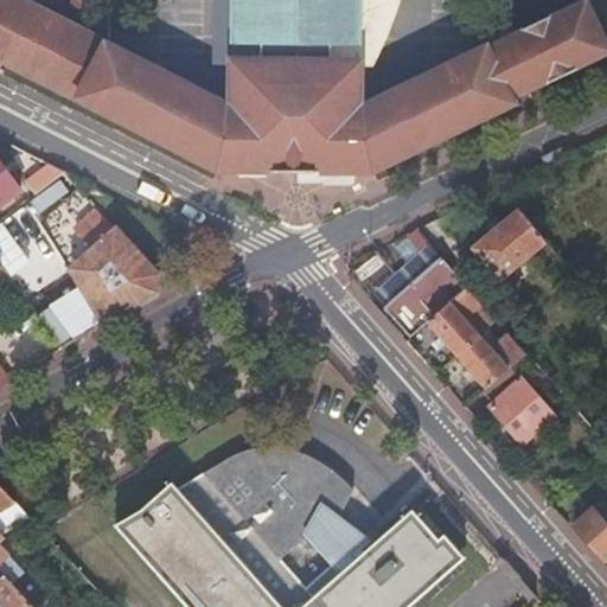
[(0,0),(0,63),(1,59),(71,95),(216,167),(229,168),(230,170),(359,171),(359,170),(371,170),(513,102),(511,98),(606,51),(606,42),(586,0),(576,0),(509,33),(509,0),(478,0),(478,36),(486,44),(356,107),(357,65),(228,65),(228,103),(100,39),(21,0),(0,0)]
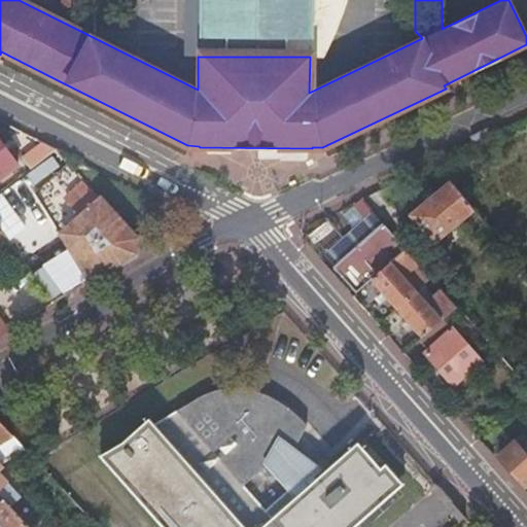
[(198,57),(310,57),(311,0),(183,0),(182,56),(198,57)]
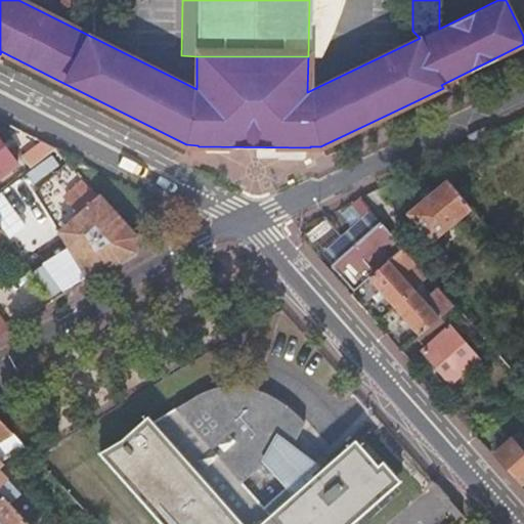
[(0,178),(18,165),(0,140),(0,178)]
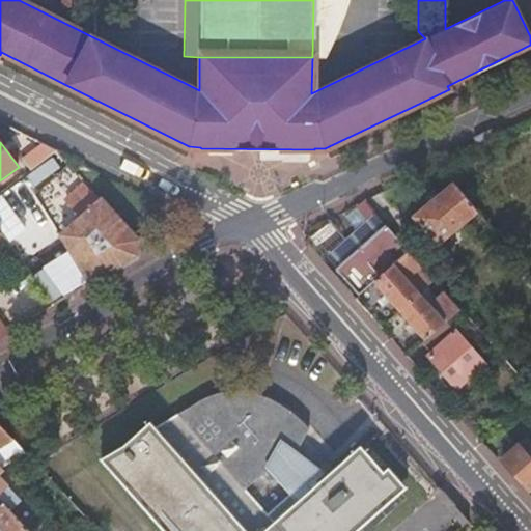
[(57,150),(46,144),(33,154),(40,163),(57,150)]
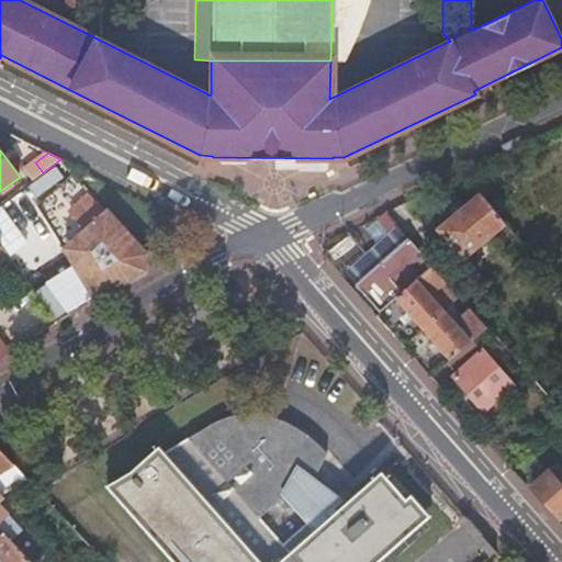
[(65,249),(96,299),(144,270),(145,253),(89,190),(79,200),(92,214),(88,217),(93,224),(65,249)]
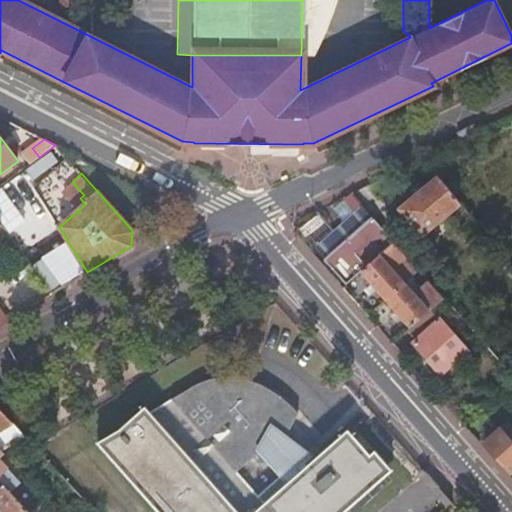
[(422,235),(459,202),(438,177),(400,209),(422,235)]
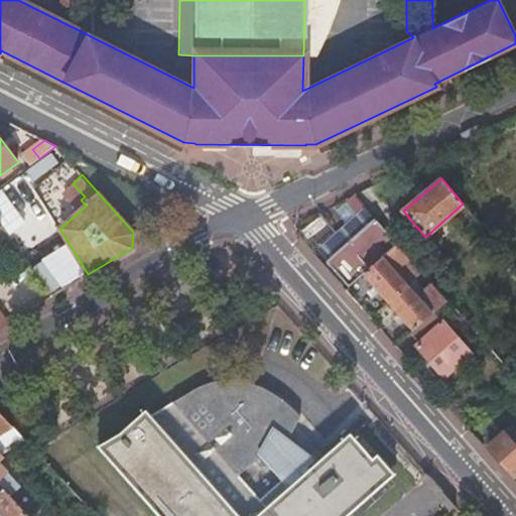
[(348,286),(364,272),(381,257),(396,245),(375,220),(326,262),(348,286)]
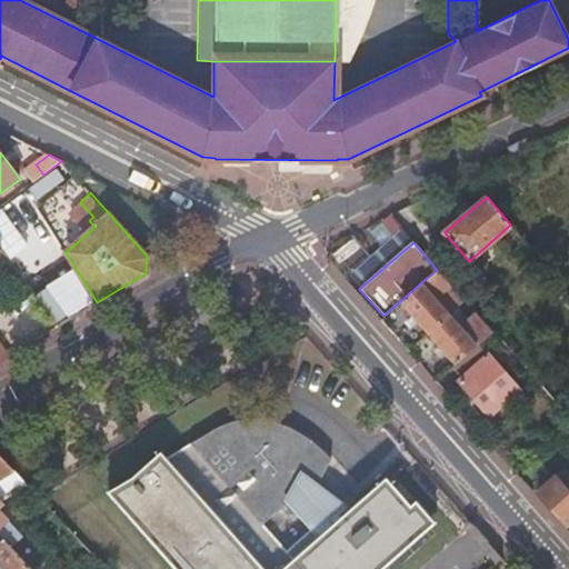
[(401,300),(428,331),(448,315),(465,300),(457,291),(437,270),(420,283),(401,300)]
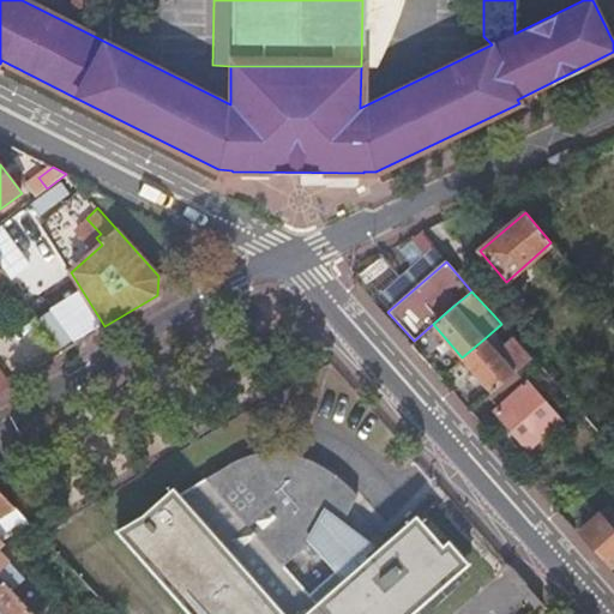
[(54,309),(41,318),(61,347),(73,338),(54,309)]
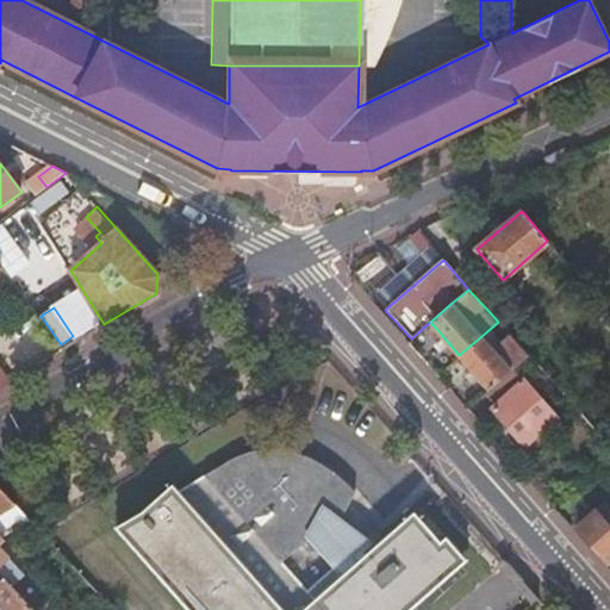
[(511,369),(528,356),(509,335),(492,350),(480,337),(459,355),(471,368),(470,371),(487,391),(489,390),(511,369)]
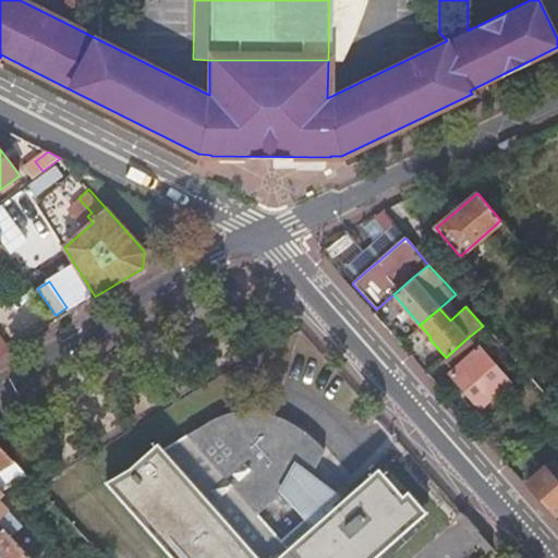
[(0,354),(9,350),(0,338),(0,354)]
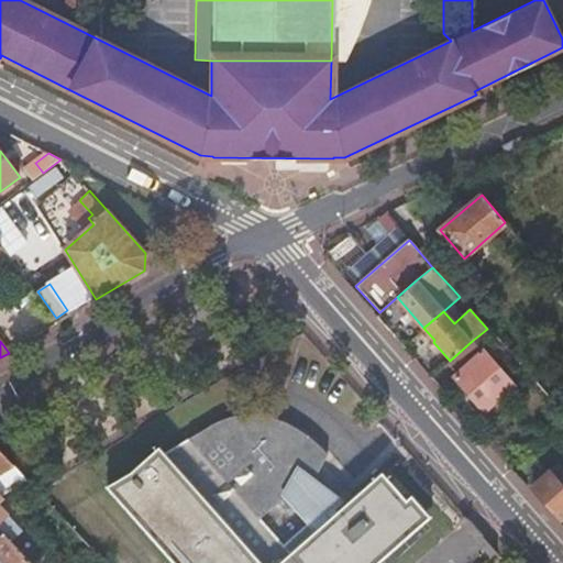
[(482,352),(472,341),(451,360),(450,361),(448,363),(456,374),(453,376),(484,410),(514,385),(483,351),(482,352)]
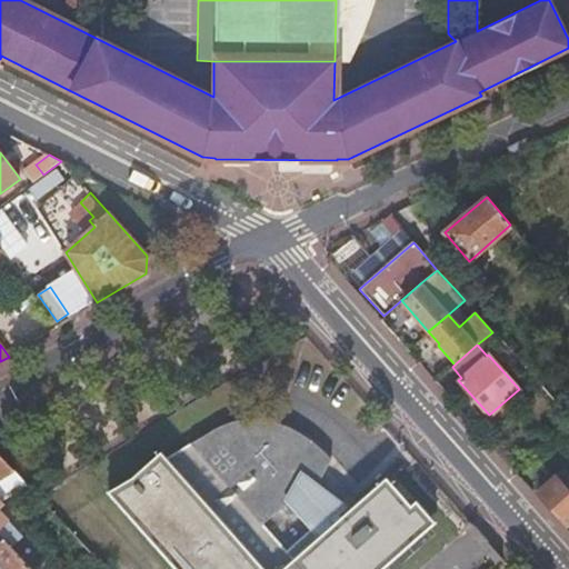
[(175,568),(382,568),(436,522),(418,501),(411,506),(387,478),(351,510),(318,483),(330,459),(323,451),(315,443),(299,433),(286,427),(272,423),(260,420),(250,419),(240,420),(235,421),(230,422),(219,427),(216,428),(107,495),(175,568)]
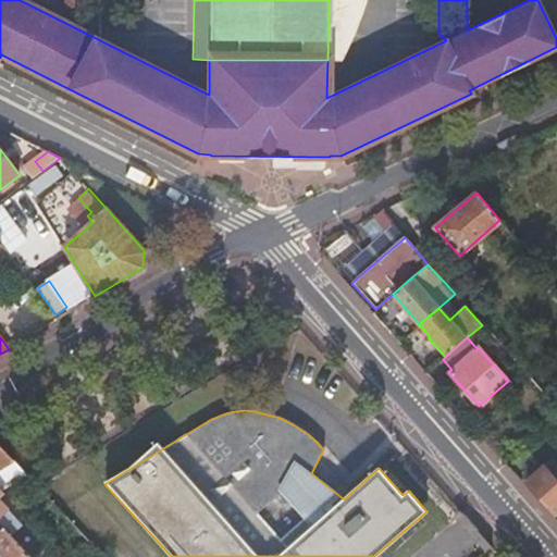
[(0,467),(13,459),(0,445),(0,467)]
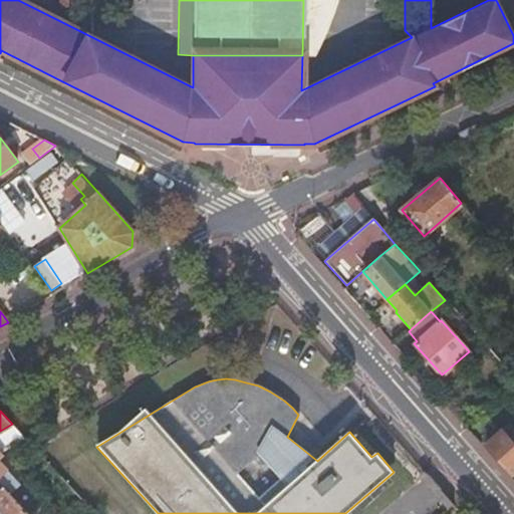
[(12,424),(0,431),(0,451),(0,452),(24,437),(12,424)]
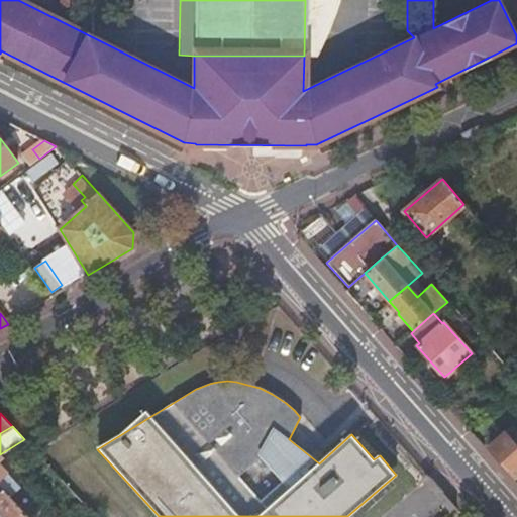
[(516,475),(516,433),(511,427),(502,435),(499,432),(488,442),(491,444),(489,447),(516,477),(516,475)]
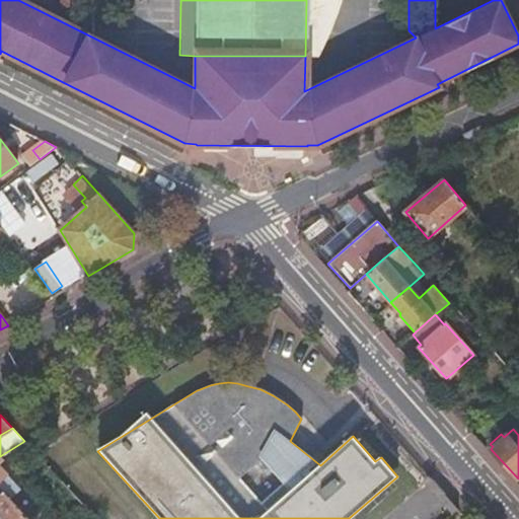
[(0,487),(3,491),(10,498),(16,492),(1,476),(4,473),(0,468),(0,461),(3,459),(0,456),(0,455),(0,487)]
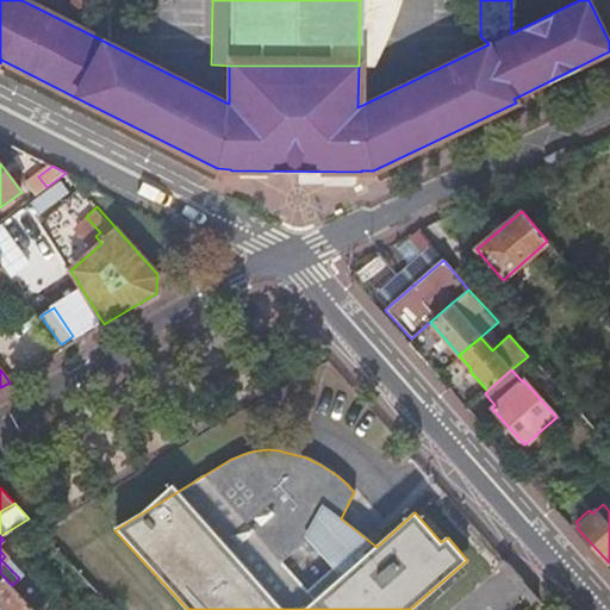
[(6,609),(33,609),(12,585),(4,577),(0,579),(0,609),(4,609),(6,609)]
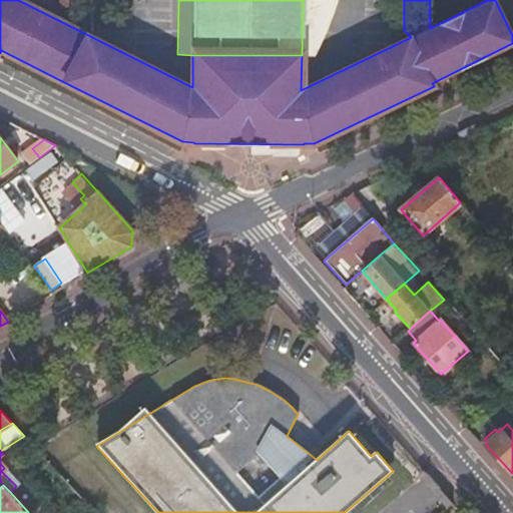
[(443,504),(447,509),(454,505),(449,499),(443,504)]
